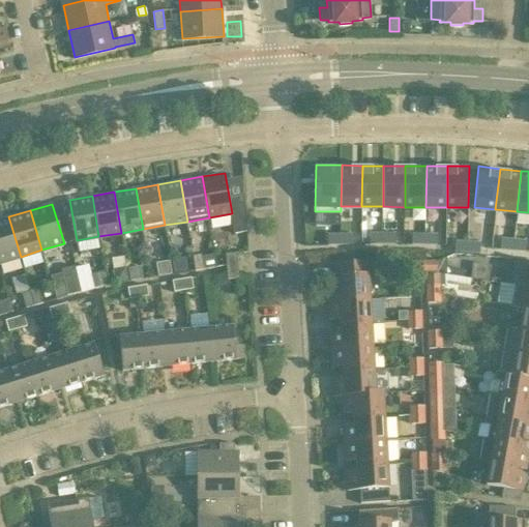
[(0,218),(0,262),(21,257),(8,216),(0,218)]
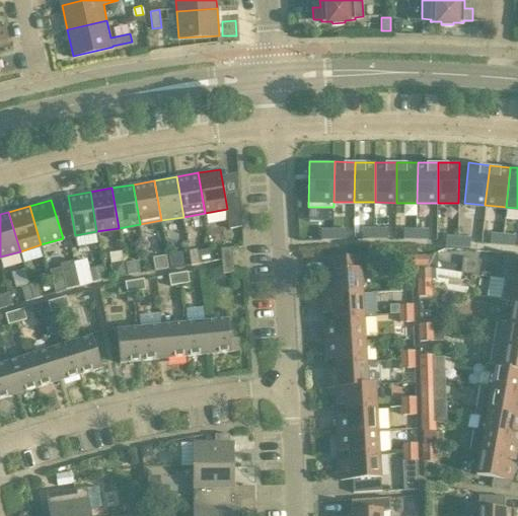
[(334,237),(334,227),(321,227),(321,237),(334,237)]
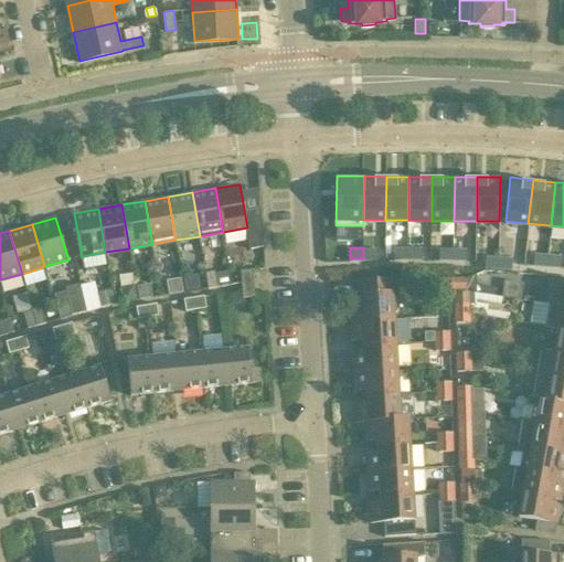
[(376,247),(363,247),(363,258),(378,258),(376,247)]
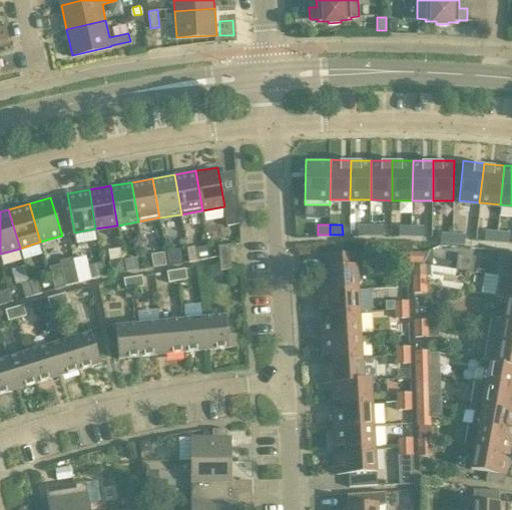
[(359,224),(359,234),(371,234),(371,224),(359,224)]
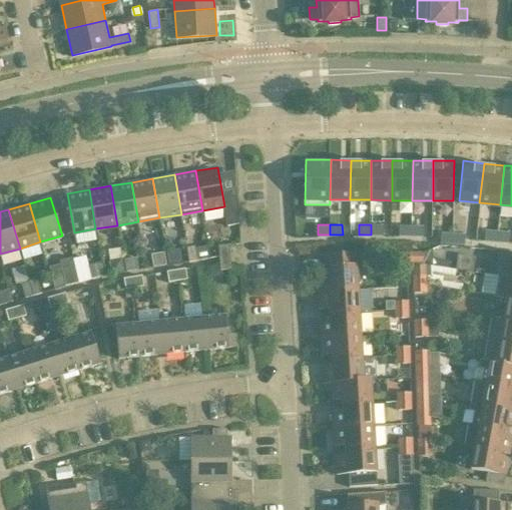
[(383,230),(383,224),(371,224),(371,234),(383,234),(383,230)]
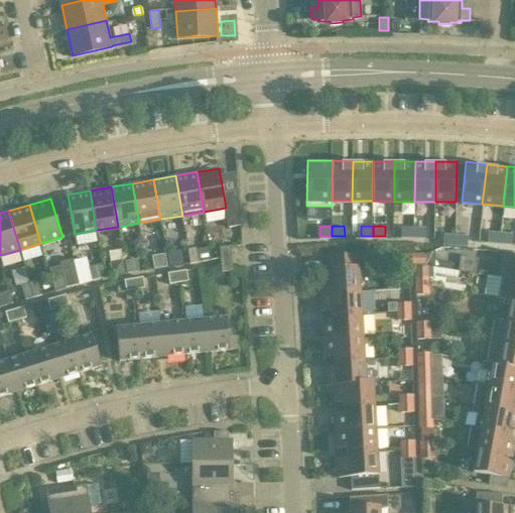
[(402,226),(401,236),(413,236),(413,226),(402,226)]
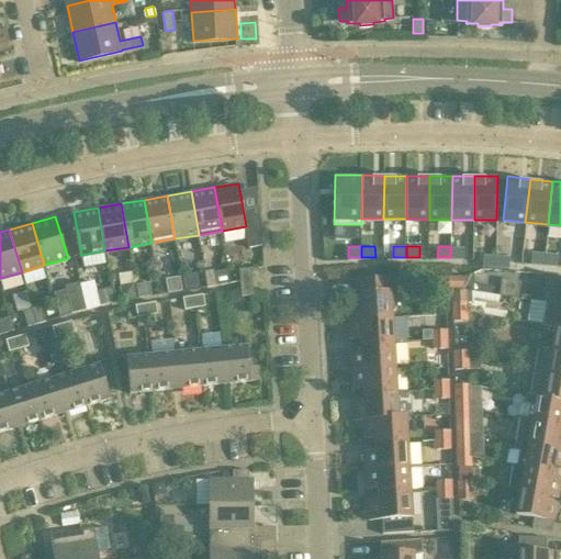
[(463,247),(450,246),(450,257),(463,258),(463,247)]
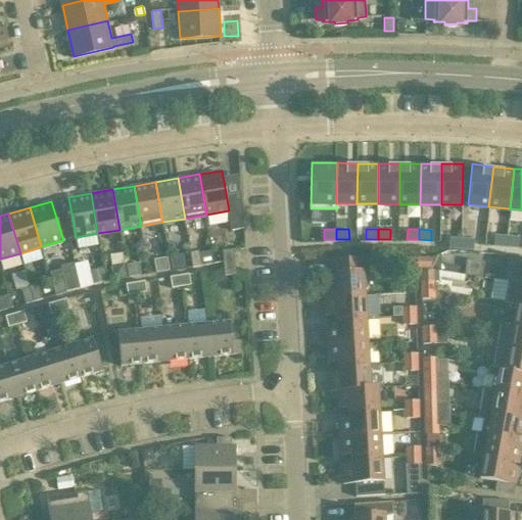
[(495,234),(494,244),(507,245),(508,235),(495,234)]
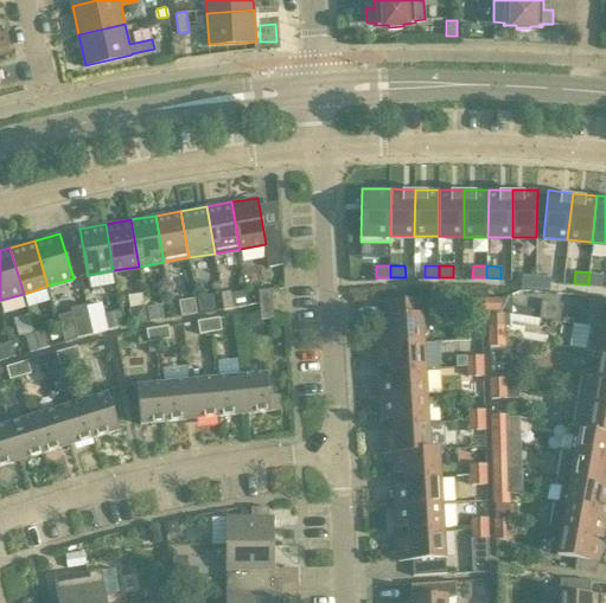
[(604,274),(589,273),(588,284),(603,286),(604,274)]
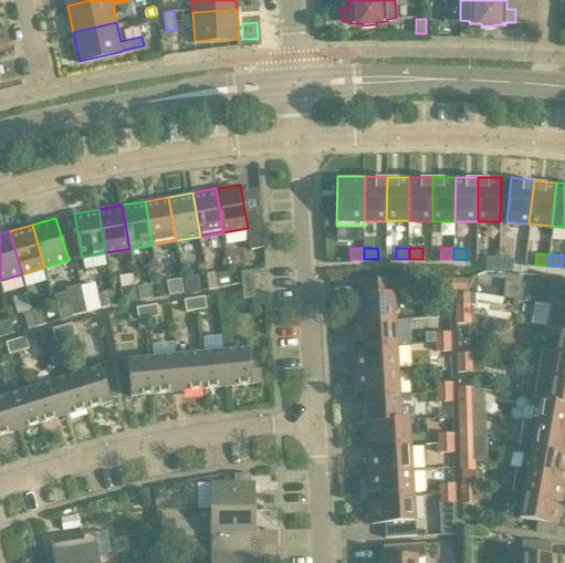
[(487,256),(487,267),(500,268),(500,257),(487,256)]
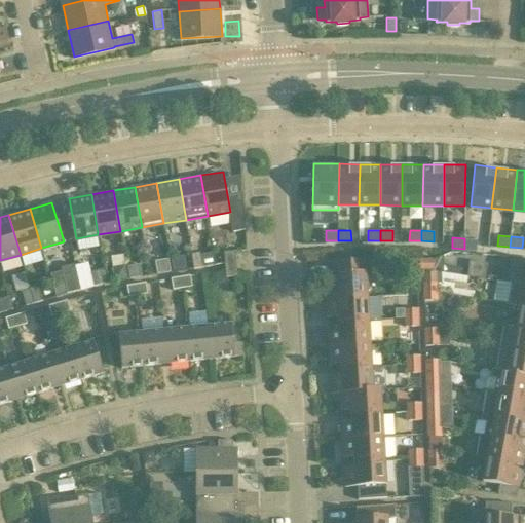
[(478,239),(464,238),(464,249),(477,250),(478,239)]
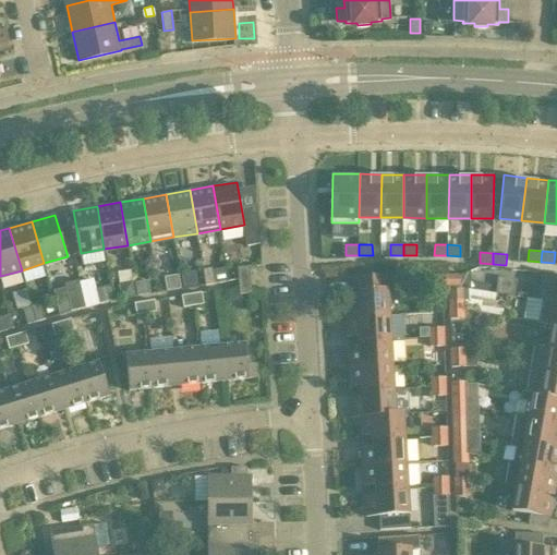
[(240,292),(255,291),(253,264),(238,265),(240,292)]
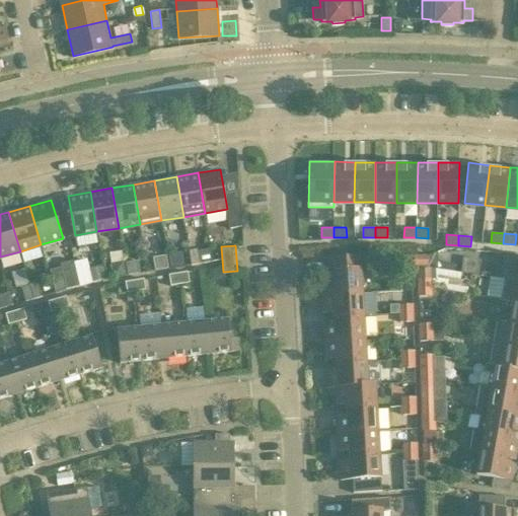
[(200,262),(198,246),(189,247),(191,263),(200,262)]
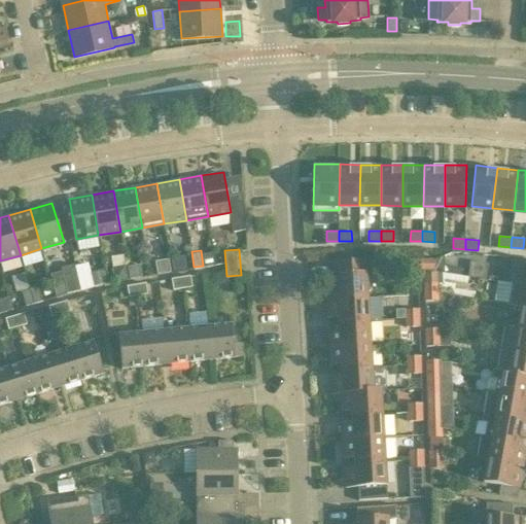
[(433,257),(421,258),(421,268),(424,267),(424,275),(452,274),(452,273),(461,274),(462,265),(445,263),(445,253),(433,257)]
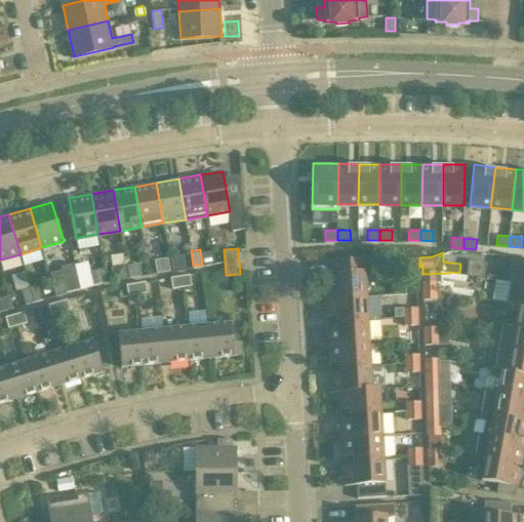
[(186,254),(171,257),(173,270),(188,268),(186,254)]
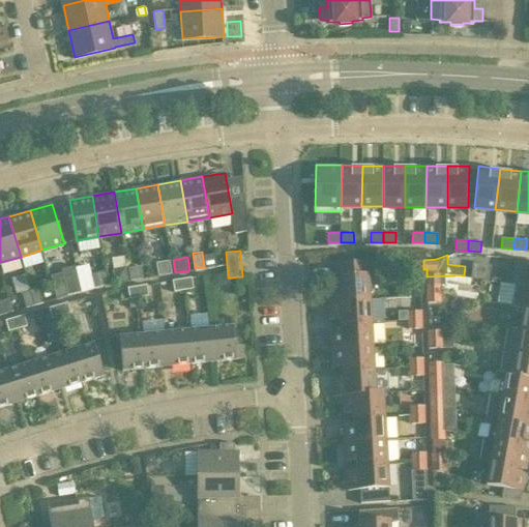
[(171,258),(156,261),(158,274),(173,272),(171,258)]
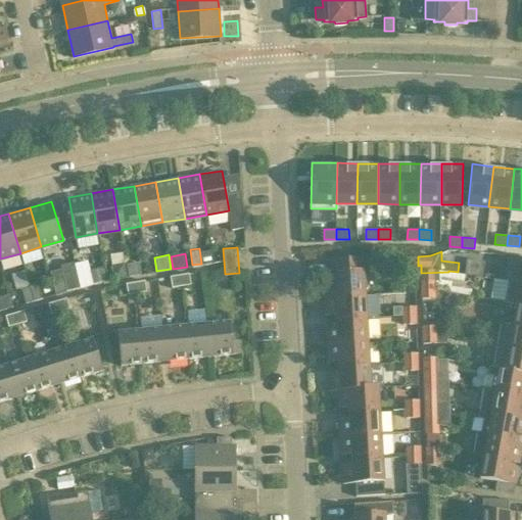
[(332,257),(333,271),(334,278),(324,278),(325,295),(366,293),(364,270),(364,255),(332,257)]
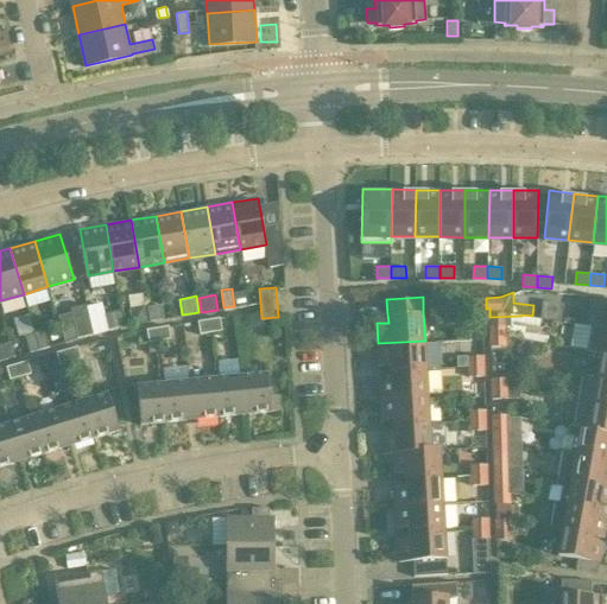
[(470,298),(470,309),(486,309),(486,298),(470,298)]
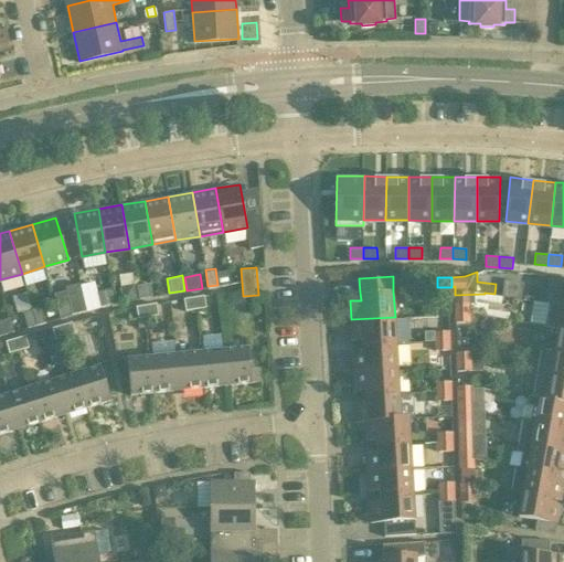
[(97,292),(95,279),(81,283),(86,308),(115,301),(112,288),(97,292)]
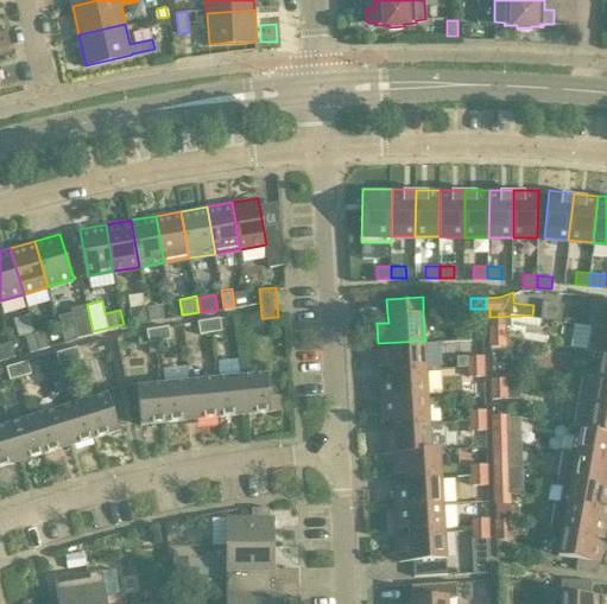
[(71,305),(77,335),(93,331),(87,304),(86,302),(71,305)]
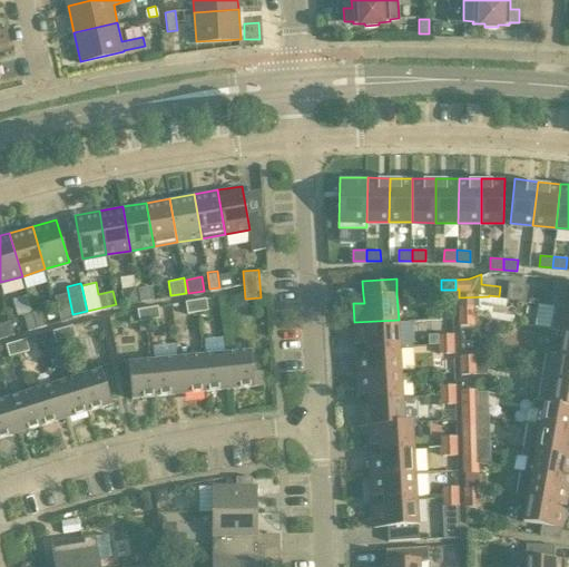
[(153,285),(139,287),(141,301),(155,299),(153,285)]
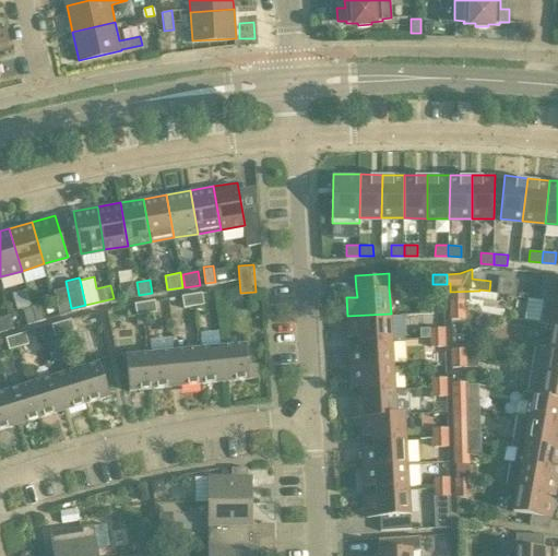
[(133,282),(119,285),(121,297),(135,295),(133,282)]
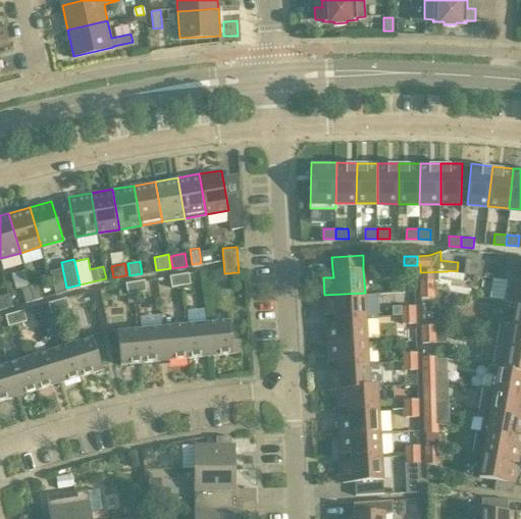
[(191,282),(189,271),(179,273),(180,284),(191,282)]
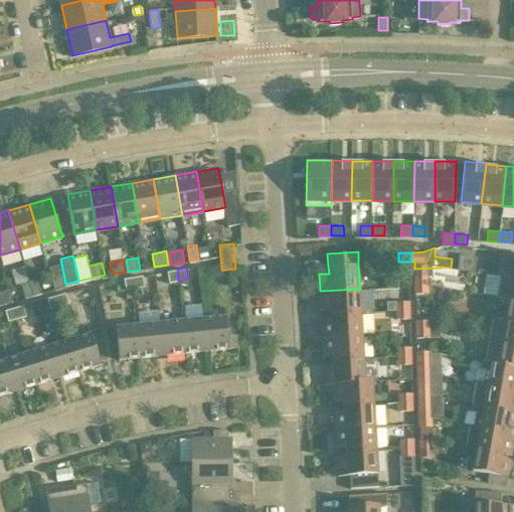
[(427,284),(436,284),(437,275),(434,275),(434,270),(441,272),(442,268),(414,269),(415,285),(427,284)]
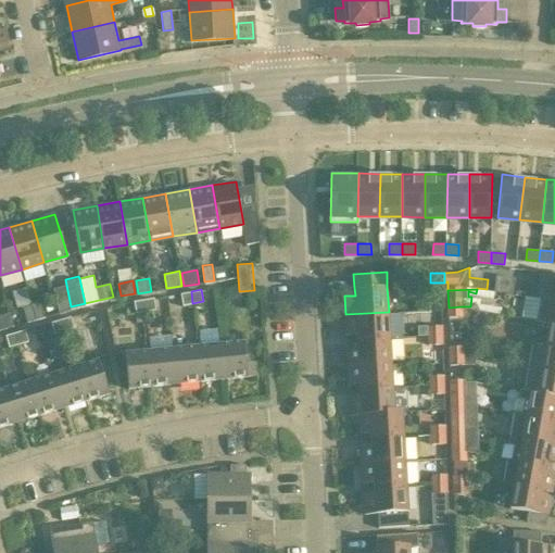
[(181,292),(184,304),(192,303),(191,291),(181,292)]
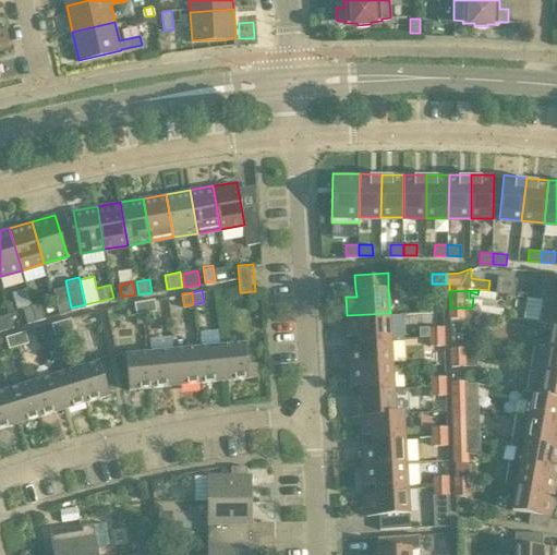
[(32,297),(33,303),(32,304),(36,320),(46,316),(39,294),(32,297)]
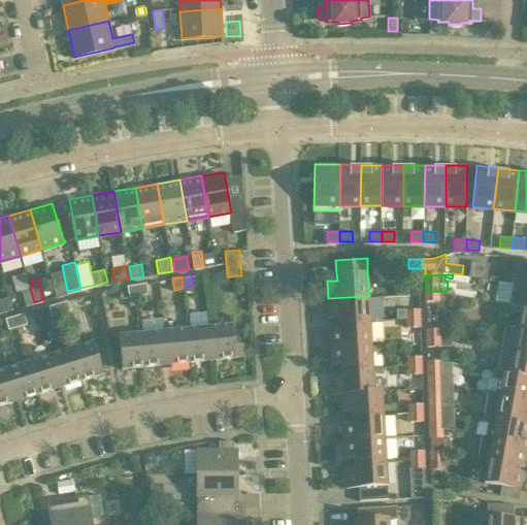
[(149,293),(146,281),(137,283),(138,294),(149,293)]
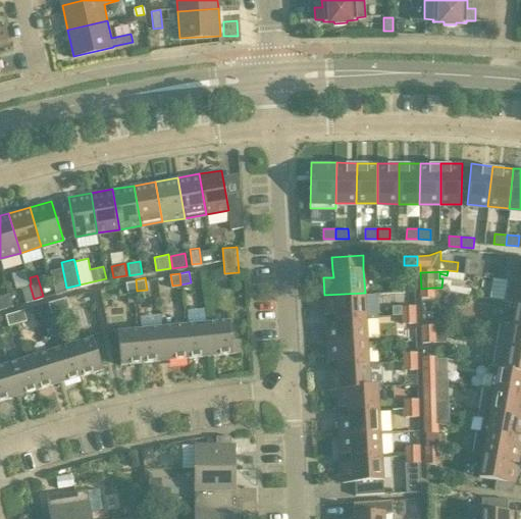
[(516,303),(520,303),(520,280),(508,278),(504,300),(516,302),(516,303)]
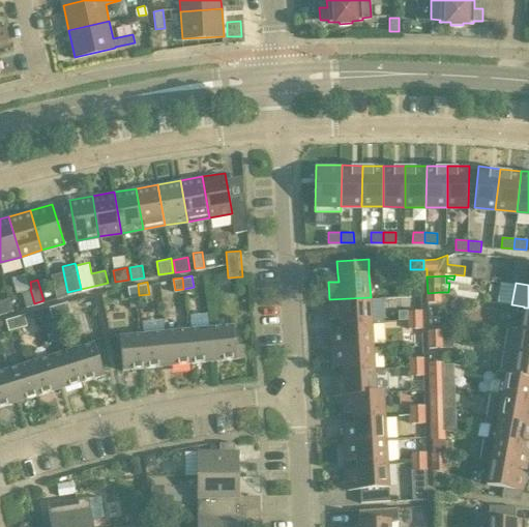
[(128,285),(129,296),(139,295),(138,284),(128,285)]
